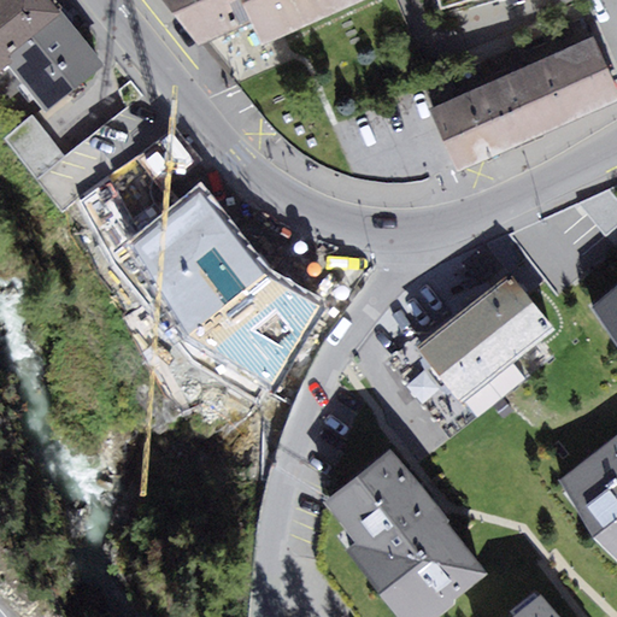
[(0,0),(0,71),(7,65),(13,60),(10,56),(34,36),(63,13),(52,0),(0,0)]
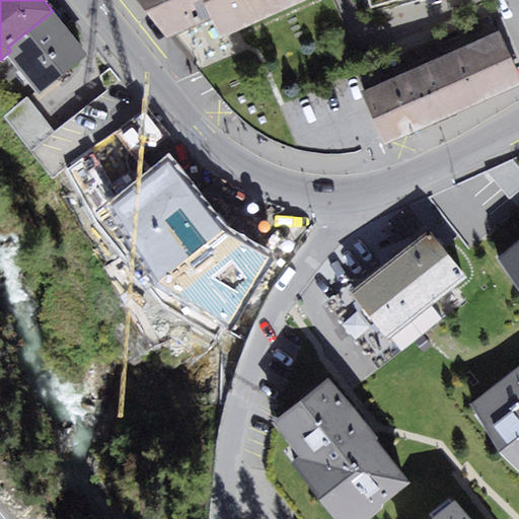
[(221,38),(303,0),(138,0),(168,40),(211,18),(221,38)]
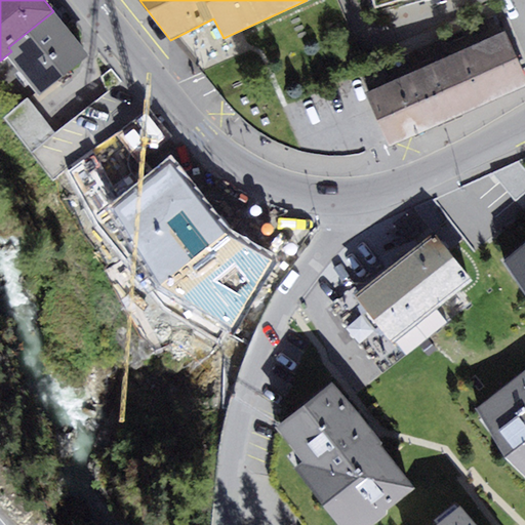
[(53,11),(29,31),(65,75),(89,55),(53,11)]
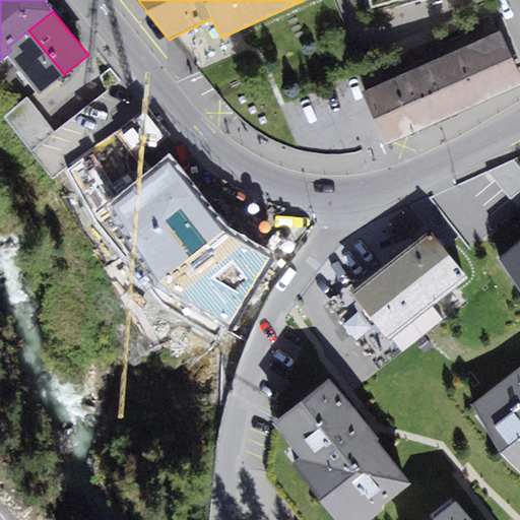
[(39,94),(64,74),(28,30),(8,47),(11,51),(6,55),(39,94)]
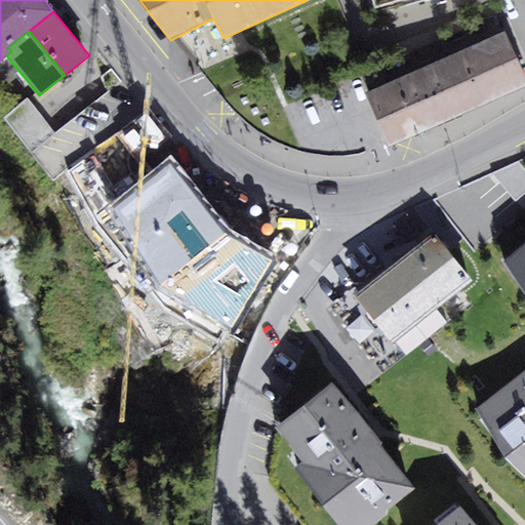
[(482,104),(524,84),(524,74),(506,31),(459,51),(482,104)]
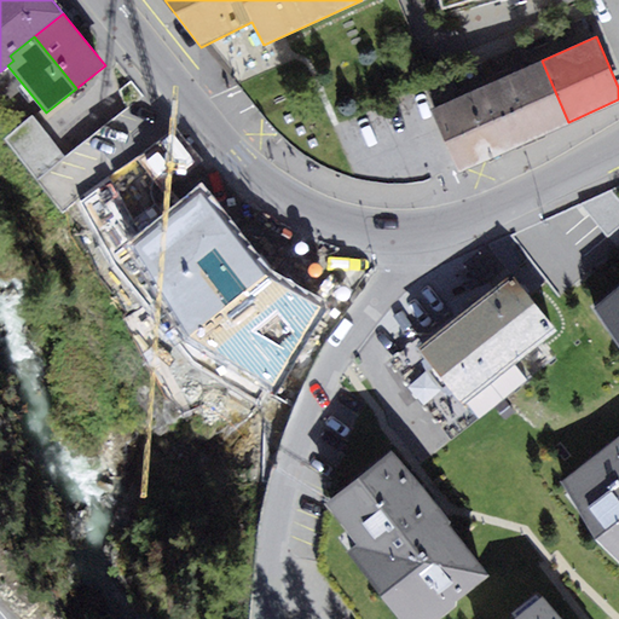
[(514,146),(568,122),(542,61),(486,85),(514,146)]
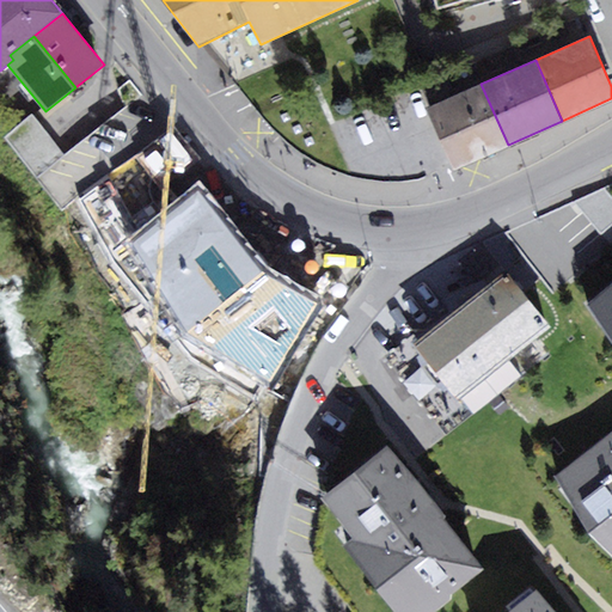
[(454,169),(508,145),(481,84),(430,105),(427,108),(452,164),(454,169)]
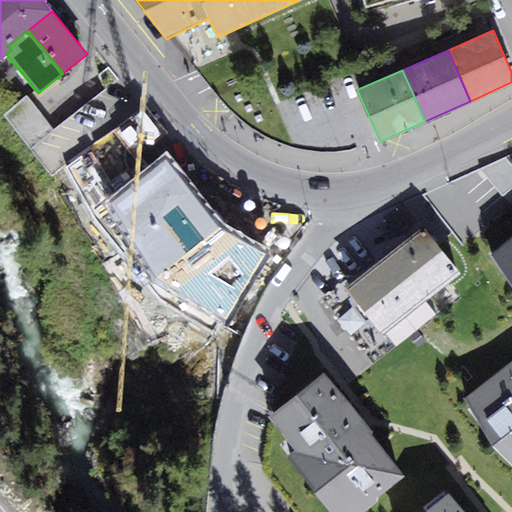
[(54,130),(27,96),(4,114),(31,148),(54,130)]
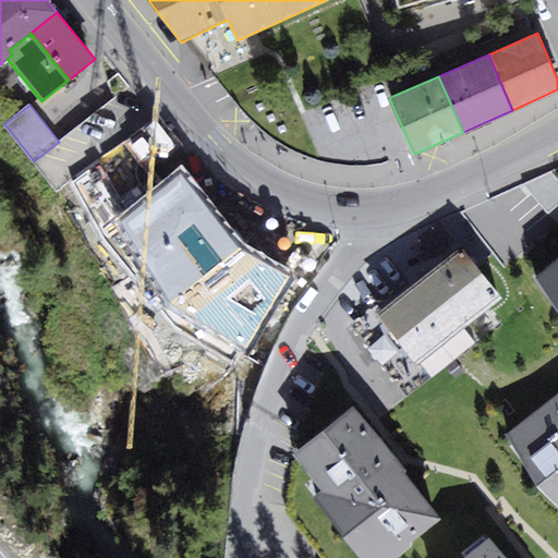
[(254,312),(280,246),(232,228),(170,158),(112,205),(177,281),(254,312)]
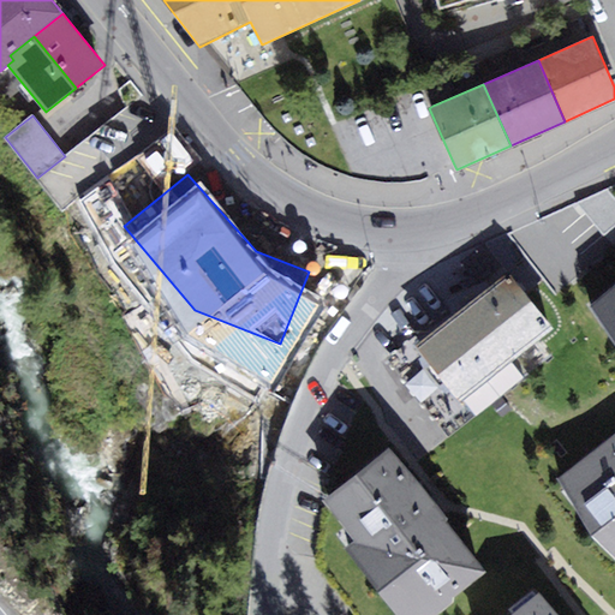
[(507,365),(553,328),(508,272),(461,308),(507,365)]
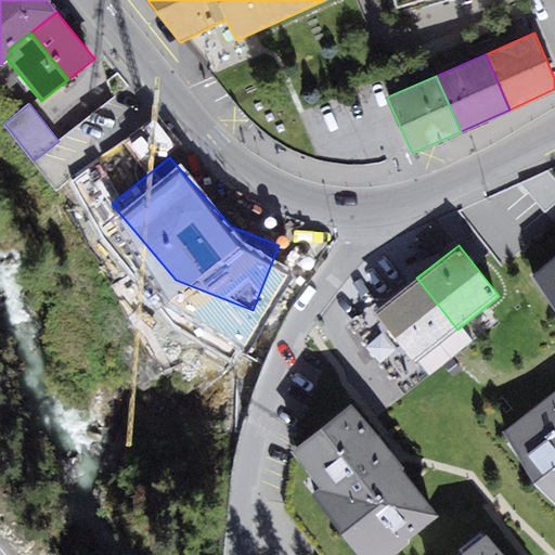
[(554,256),(531,275),(554,309),(554,256)]
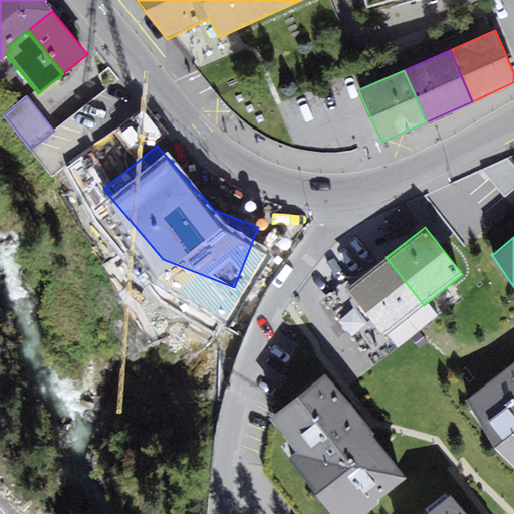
[(384,335),(424,305),(386,257),(347,287),(384,335)]
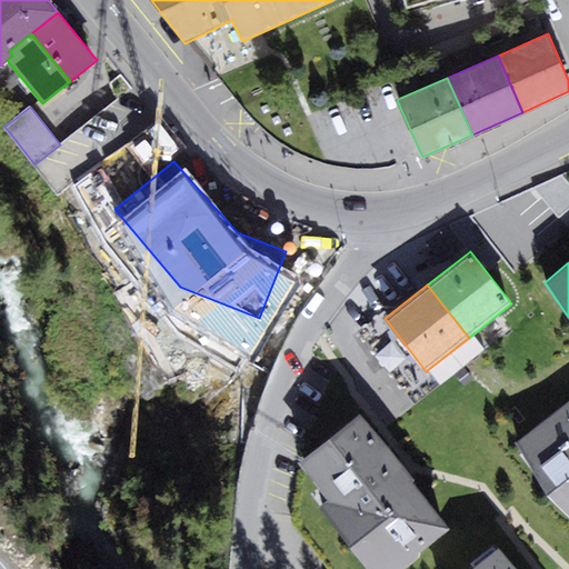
[(568,516),(568,400),(516,442),(548,496),(568,516)]
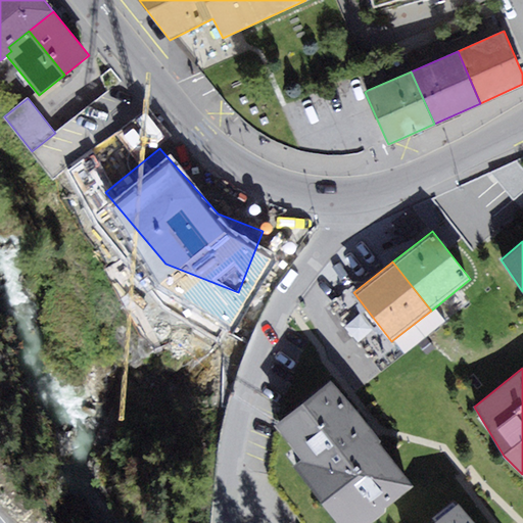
[(385,509),(414,486),(369,430),(332,382),(277,425),(303,460),(293,467),(336,522),(370,522),(386,511),(385,509)]
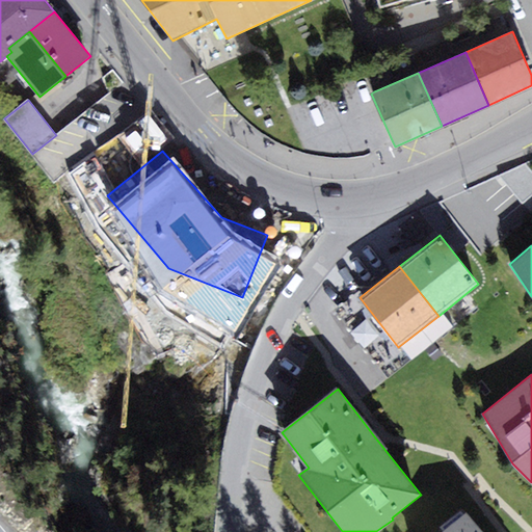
[(481,531),(467,513),(443,531),(481,531)]
